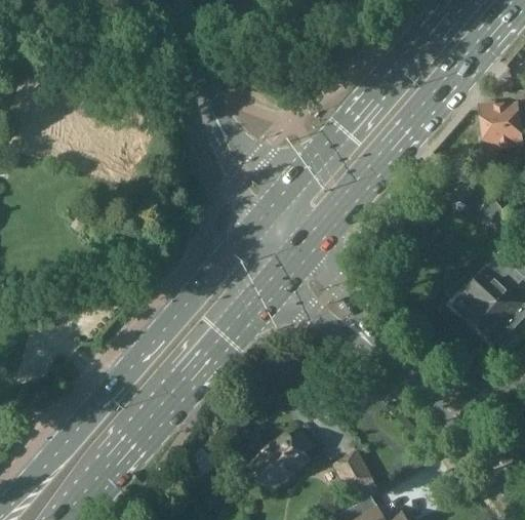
[(518,101),(480,106),(486,155),(502,153),(501,145),(523,142),(518,101)]
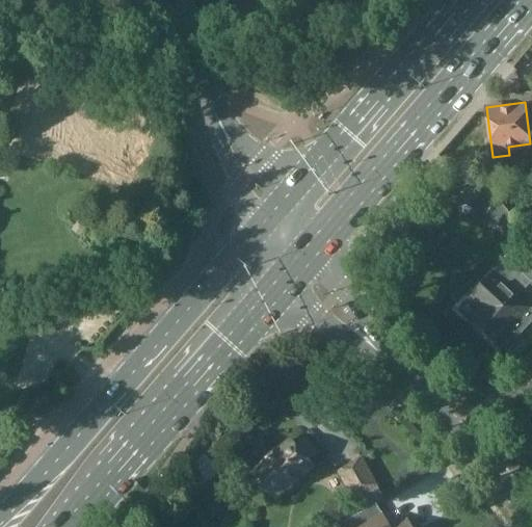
[(461,177),(456,188),(462,191),(459,199),(476,205),(483,186),(461,177)]
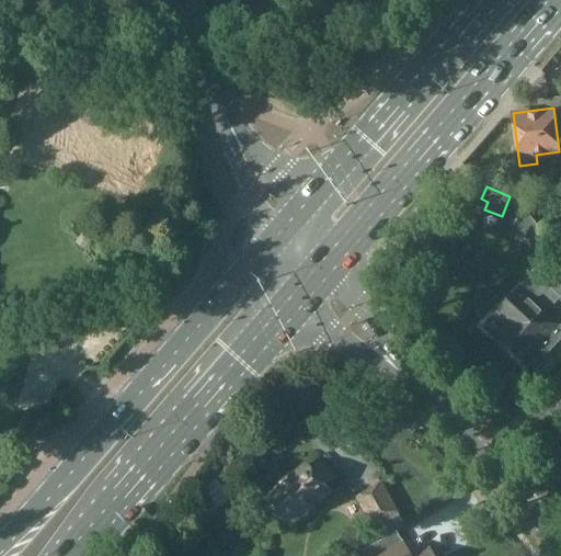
[(521,361),(537,343),(547,352),(560,336),(560,324),(545,309),(559,293),(533,269),(493,311),(505,324),(493,336),(521,361)]
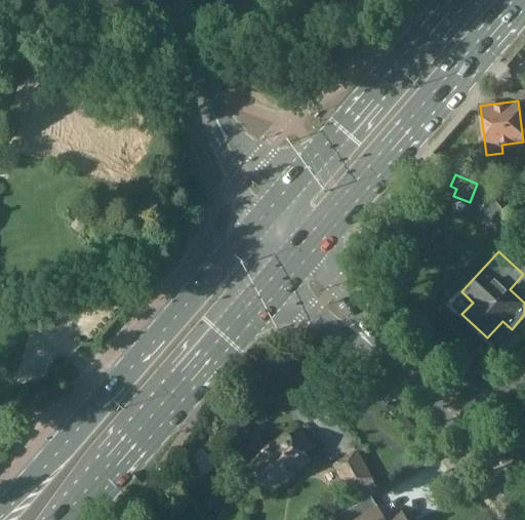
[(248,464),(254,470),(253,477),(258,483),(266,483),(272,490),(285,479),(290,479),(295,475),(296,469),(310,457),(303,450),(312,443),(301,431),(292,438),(286,431),(276,440),(269,439),(258,447),(258,455),(248,464)]
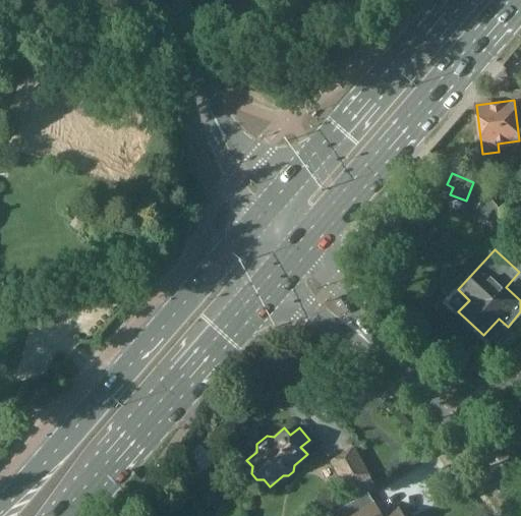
[(369,471),(355,446),(332,459),(346,484),(369,471)]
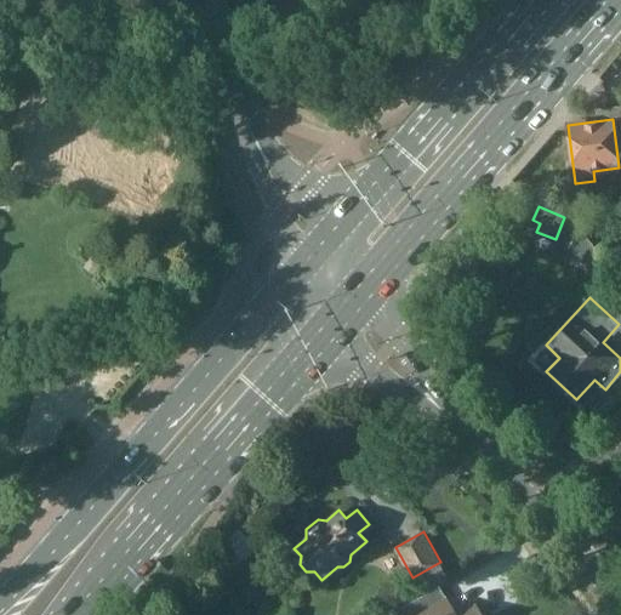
[(439,586),(396,610),(398,614),(480,614),(474,604),(456,614),(445,594),(444,596),(439,586)]
